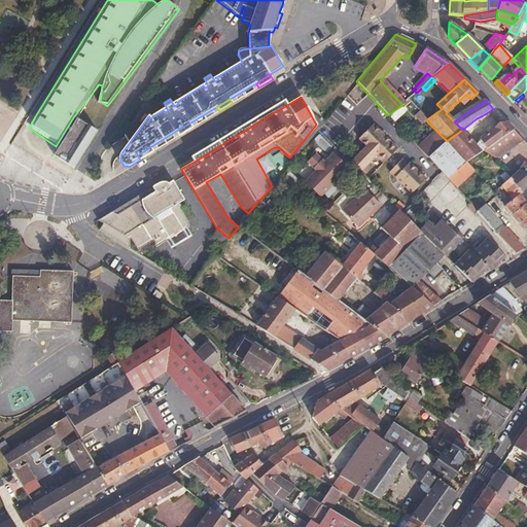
[(287,105),(284,101),(271,109),(273,113),(287,105)]
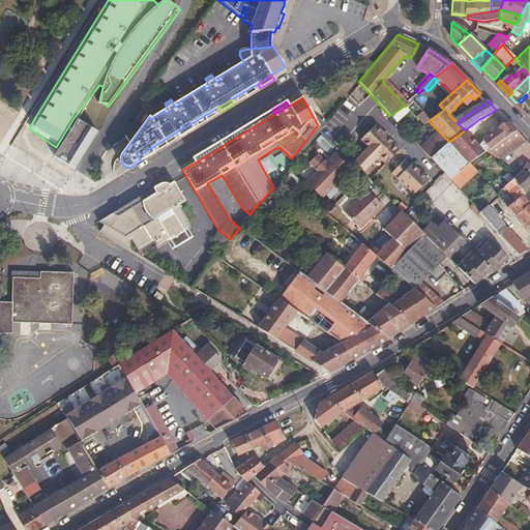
[(497,115),(494,111),(486,116),(491,120),(497,115)]
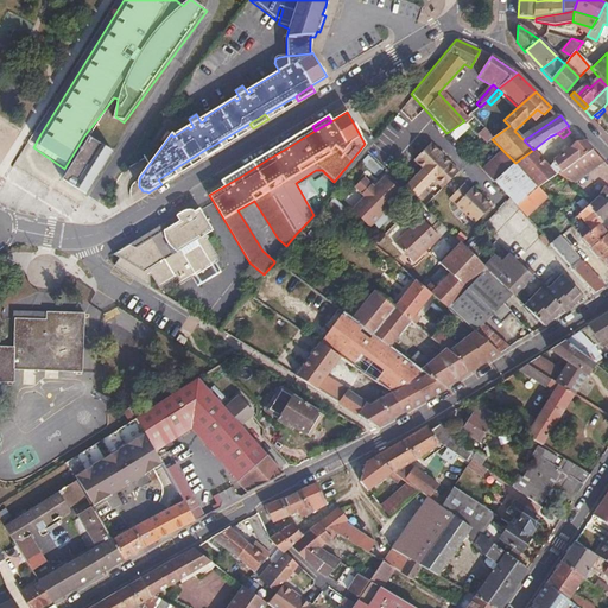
[(64,169),(56,181),(84,197),(114,153),(84,135),(64,169)]
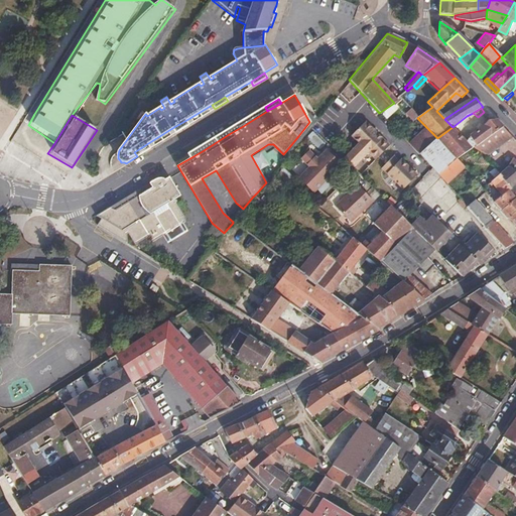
[(189,124),(186,120),(172,128),(175,133),(189,124)]
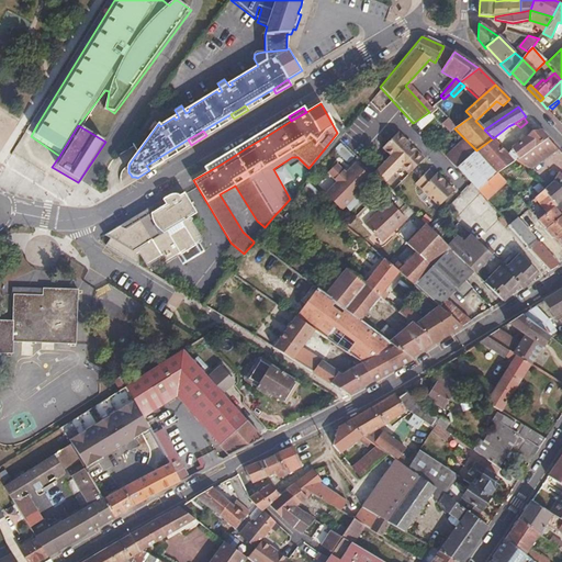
[(539,145),(549,138),(540,131),(531,133),(508,150),(516,159),(539,145)]
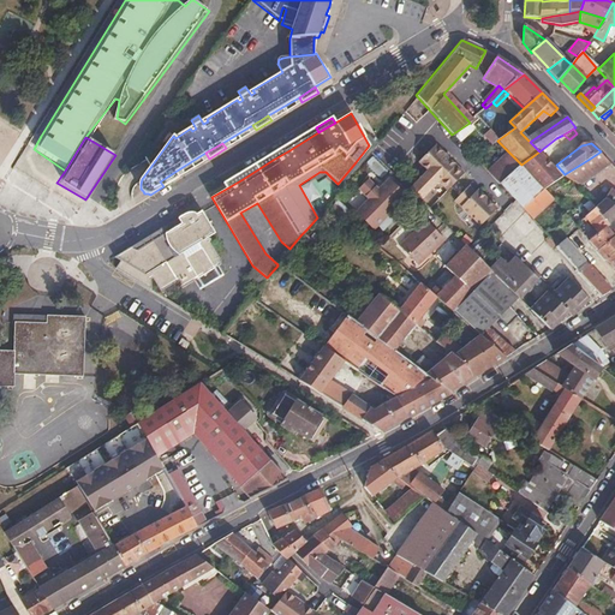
[(461,173),(431,144),(416,162),(445,191),(461,173)]
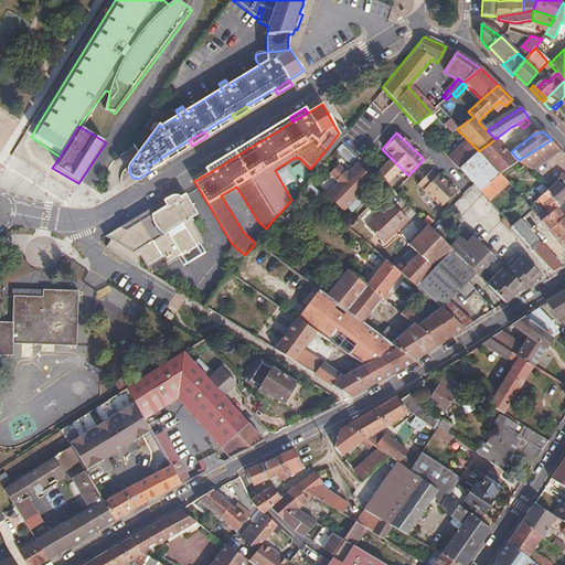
[(266,138),(263,134),(248,142),(251,147),(266,138)]
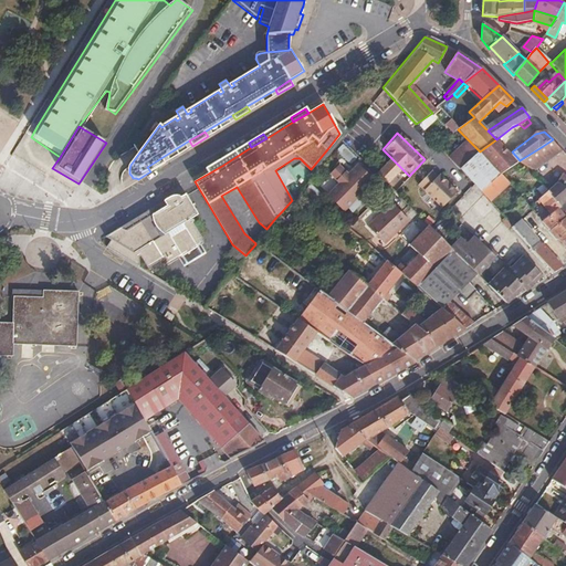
[(496,139),(480,152),(458,169),(471,184),(479,191),(502,174),(517,161),(496,139)]
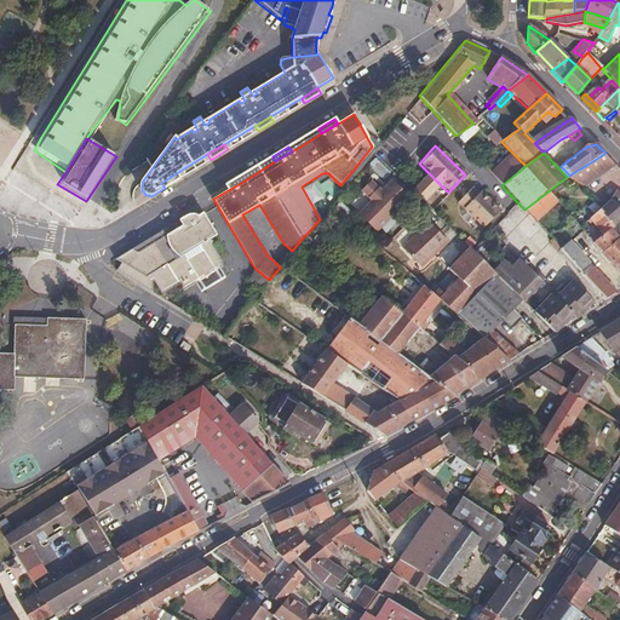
[(616,165),(606,153),(595,160),(606,172),(616,165)]
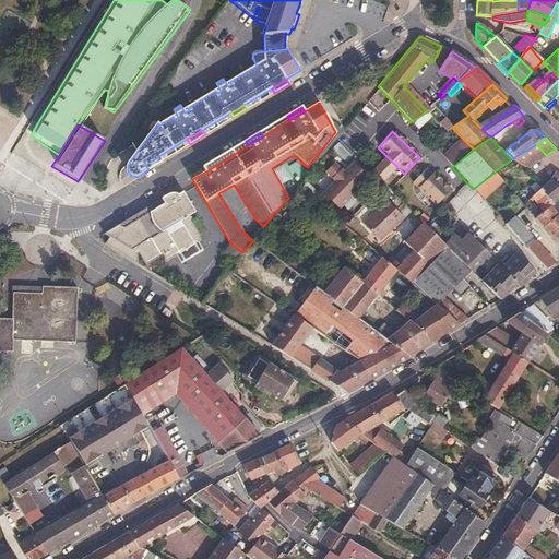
[(474,150),(466,142),(443,158),(452,167),(474,150)]
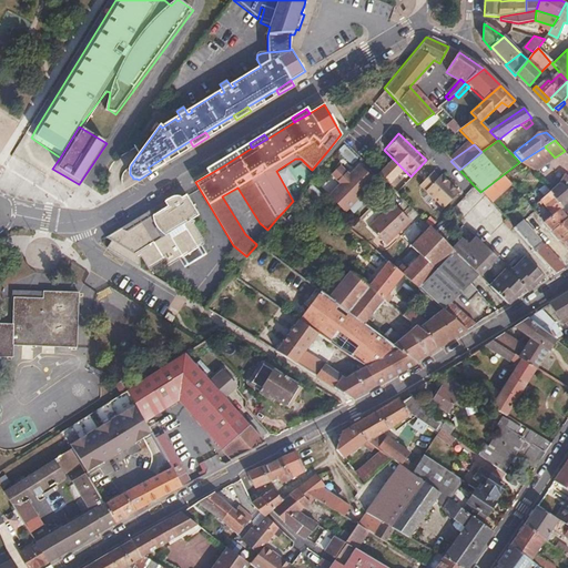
[(555,158),(545,146),(521,161),(519,162),(537,172),(555,158)]
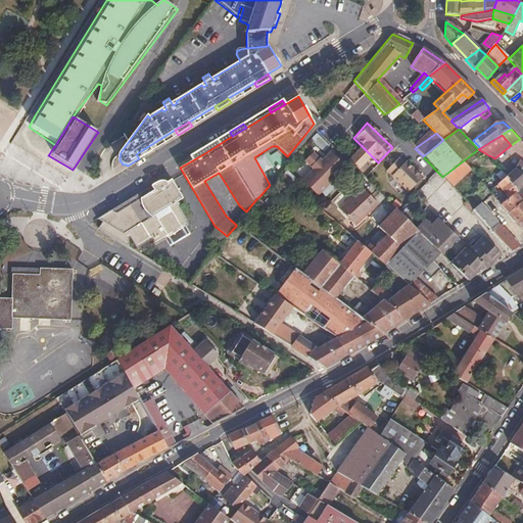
[(153,150),(150,145),(136,154),(139,158),(153,150)]
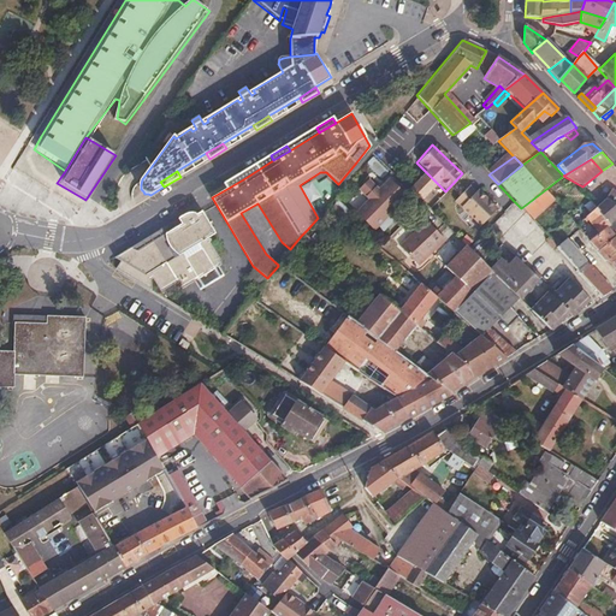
[(243,179),(240,175),(225,183),(229,188),(243,179)]
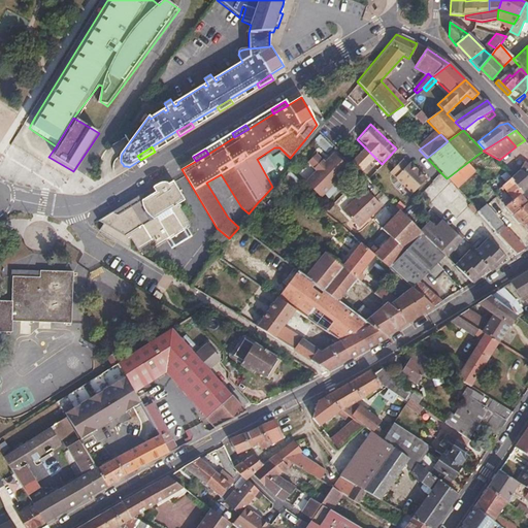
[(345,167),(331,153),(320,165),(316,161),(318,158),(314,155),(306,162),(316,170),(304,182),(320,196),(321,193),(332,182),(345,167)]
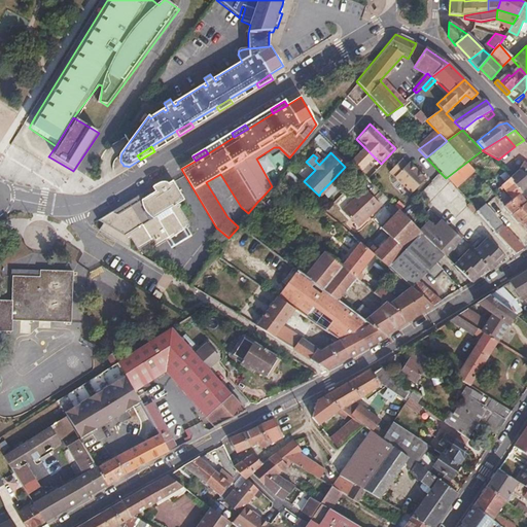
[(403,165),(398,160),(386,173),(409,194),(423,179),(406,163),(403,165)]
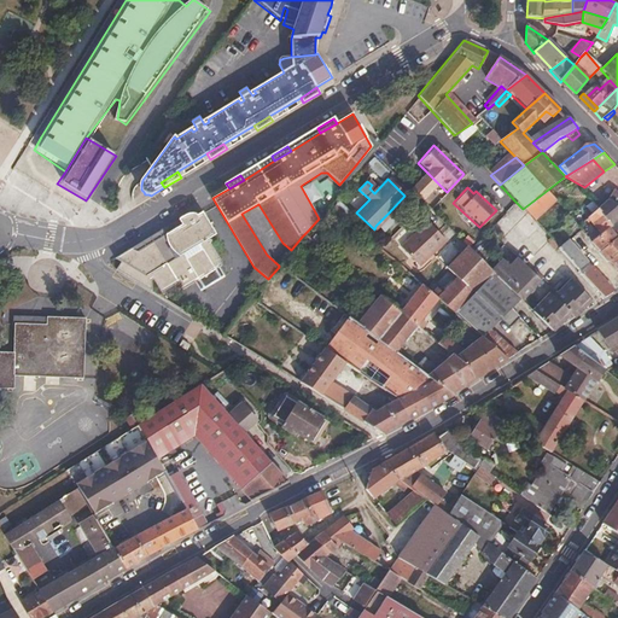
[(557,200),(548,190),(523,209),(532,220),(557,200)]
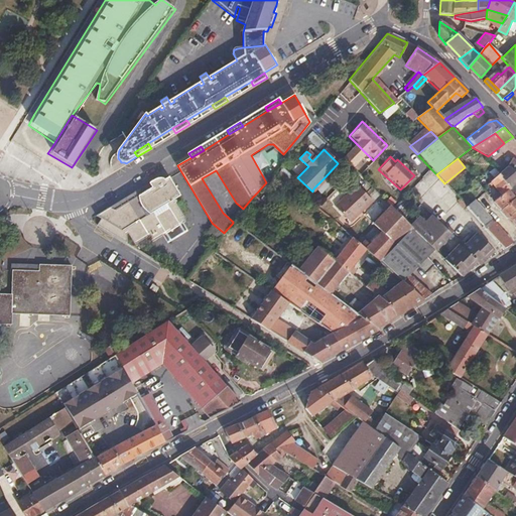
[(515,171),(508,166),(499,174),(510,187),(514,184),(515,182),(515,171)]
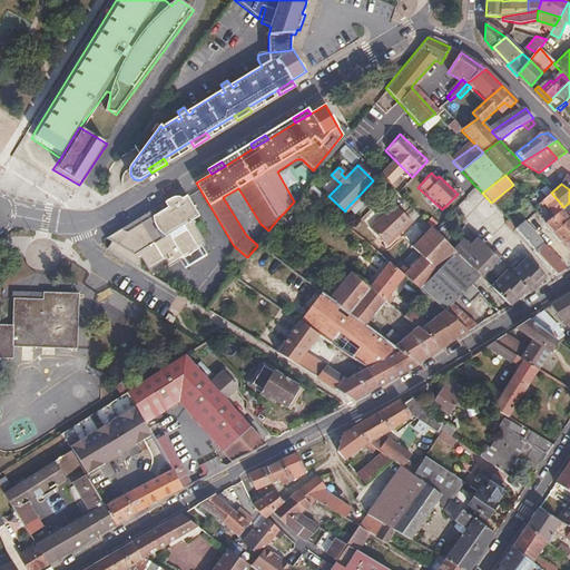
[(554,233),(569,217),(569,214),(563,207),(551,193),(542,202),(556,214),(546,223),(554,233)]
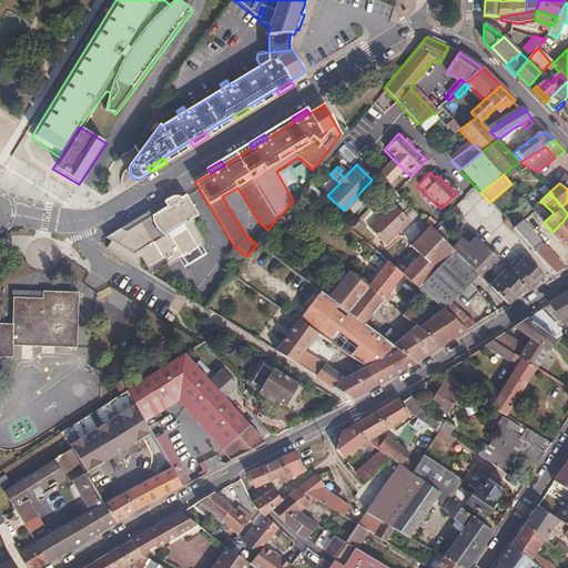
[(198,215),(186,194),(161,210),(156,205),(142,214),(145,221),(128,231),(118,229),(103,237),(110,241),(104,244),(138,265),(134,256),(137,255),(146,266),(161,257),(165,264),(202,243),(200,239),(201,237),(191,220),(198,215)]
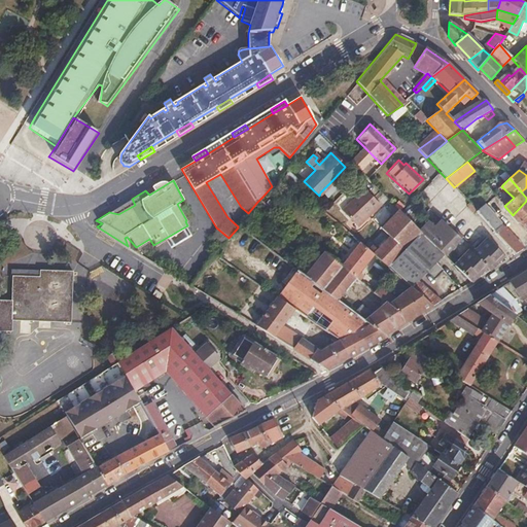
[(336,184),(331,181),(320,192),(324,197),(336,184)]
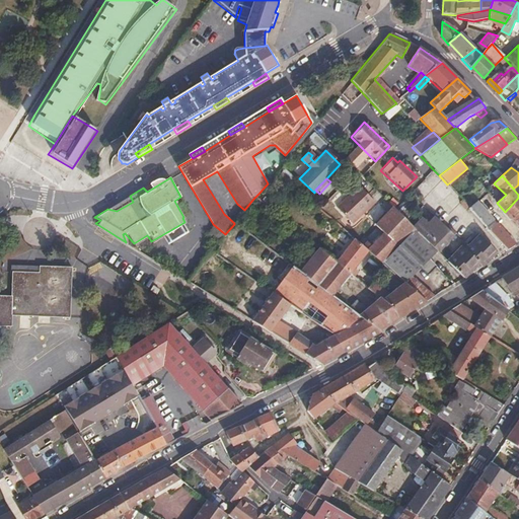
[(366,195),(357,186),(335,209),(351,224),(372,201),(366,195)]
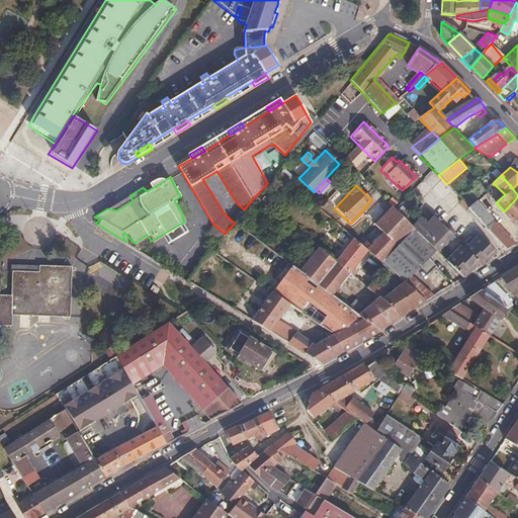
[(510,220),(517,211),(517,197),(504,211),(510,220)]
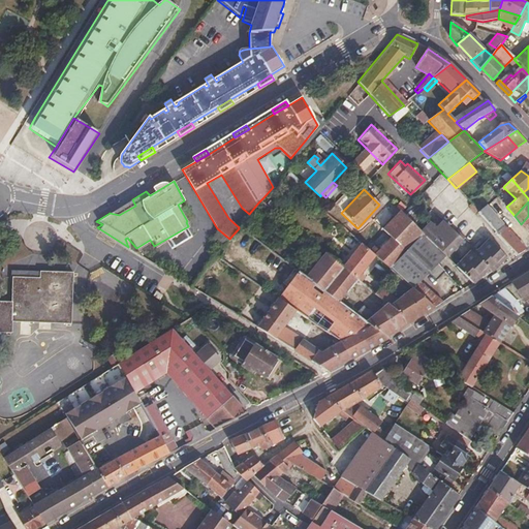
[(487,207),(486,206),(478,212),(496,231),(503,224),(487,207)]
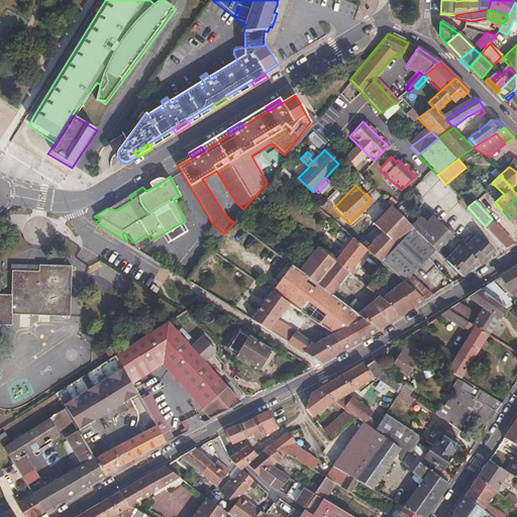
[(406,239),(427,260),(435,250),(414,230),(411,227),(392,208),(391,207),(386,213),(383,216),(374,225),(382,233),(371,245),(367,250),(395,275),(405,284),(411,277),(420,268),(399,247),(406,239)]
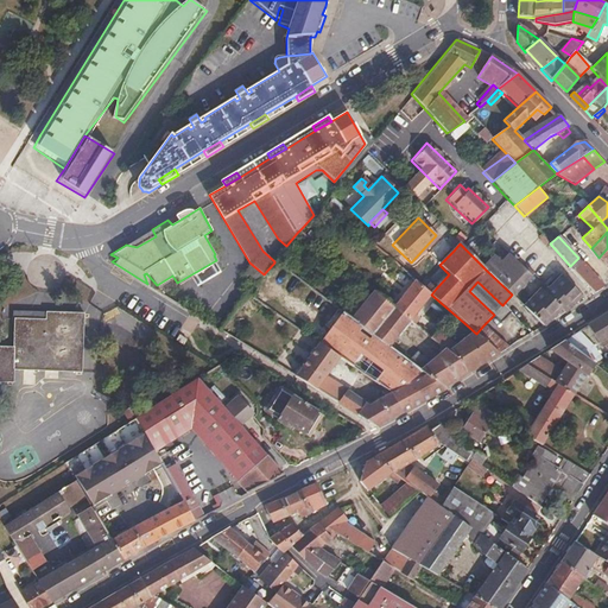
[(533,273),(524,264),(520,267),(519,266),(507,255),(499,264),(496,261),(487,271),(512,295),(533,273)]
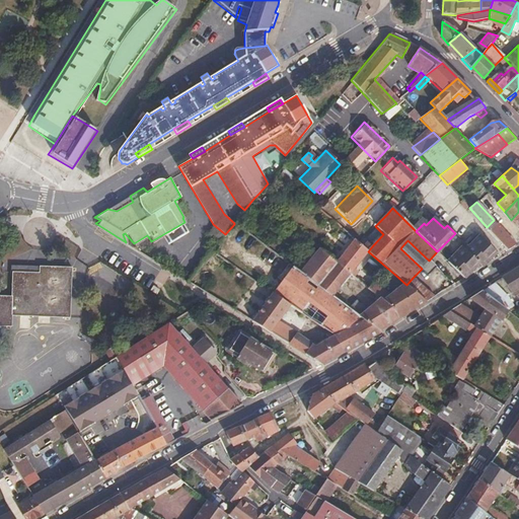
[(413,228),(416,231),(424,223),(421,220),(413,228)]
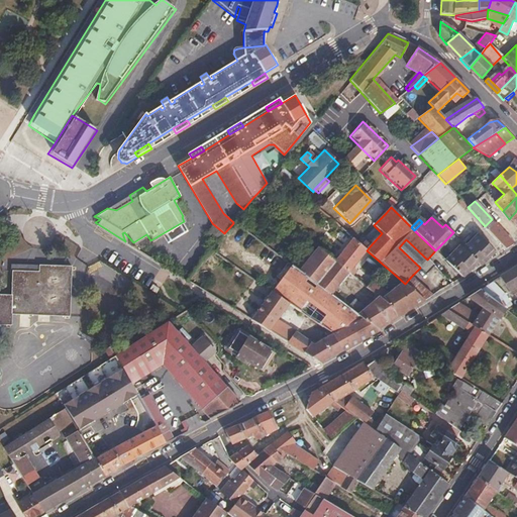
[(515,246),(494,224),(488,229),(507,250),(509,252),(515,246)]
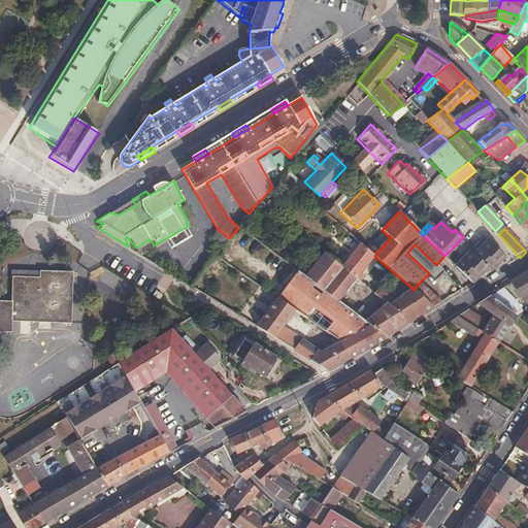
[(154,245),(150,239),(136,248),(140,254),(154,245)]
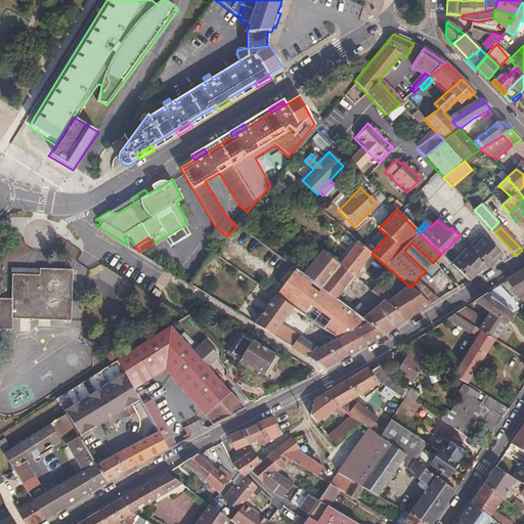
[(505,259),(484,238),(469,253),(466,251),(451,264),(469,281),(505,259)]
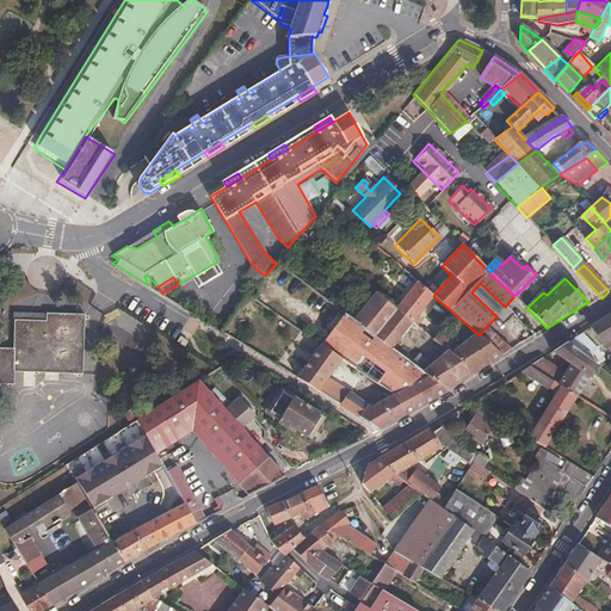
[(415,281),(394,308),(412,323),(433,296),(425,289),(415,281)]
